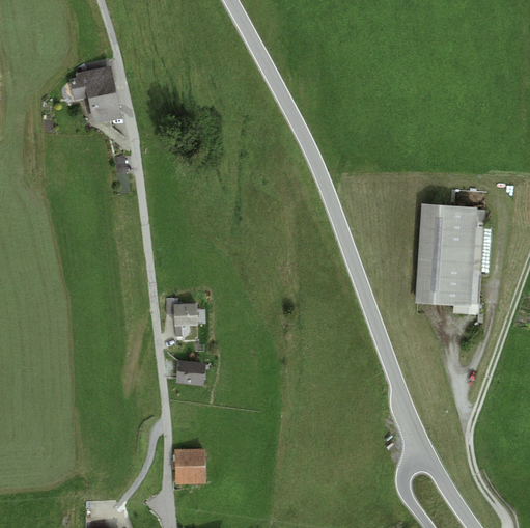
[(71,76),(68,78),(73,99),(86,96),(92,123),(121,116),(110,65),(75,71),(75,75),(71,76)]
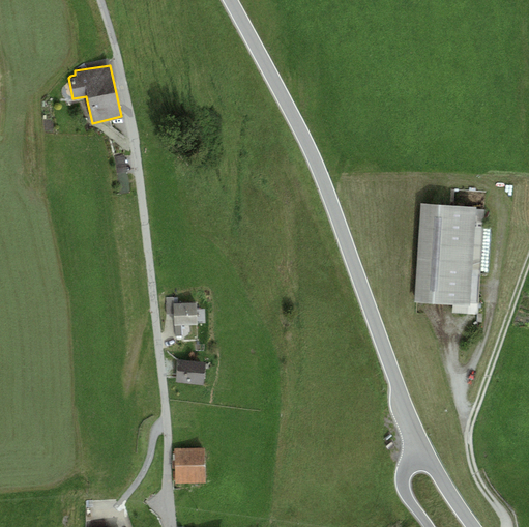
[(116,155),(119,192),(128,191),(125,154),(116,155)]
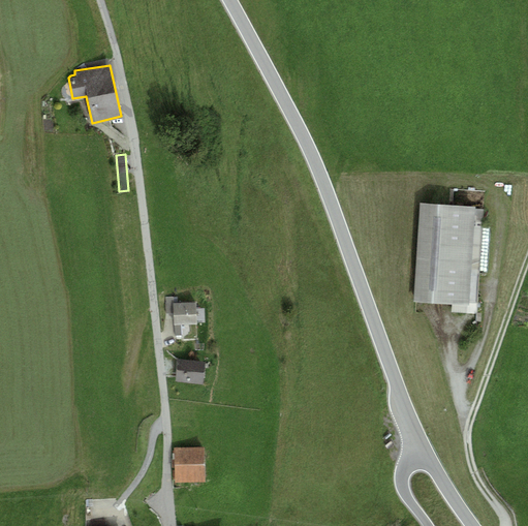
[(475,206),(420,203),(414,302),(469,305),(475,206)]
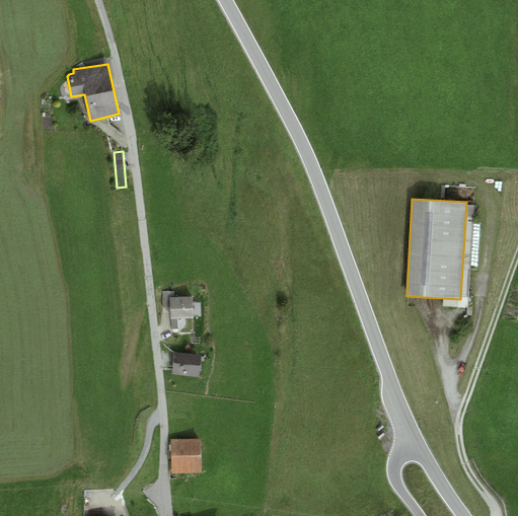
[(169,290),(161,290),(161,306),(169,306),(169,318),(170,317),(170,327),(177,327),(177,317),(192,317),(192,296),(169,296),(169,290)]
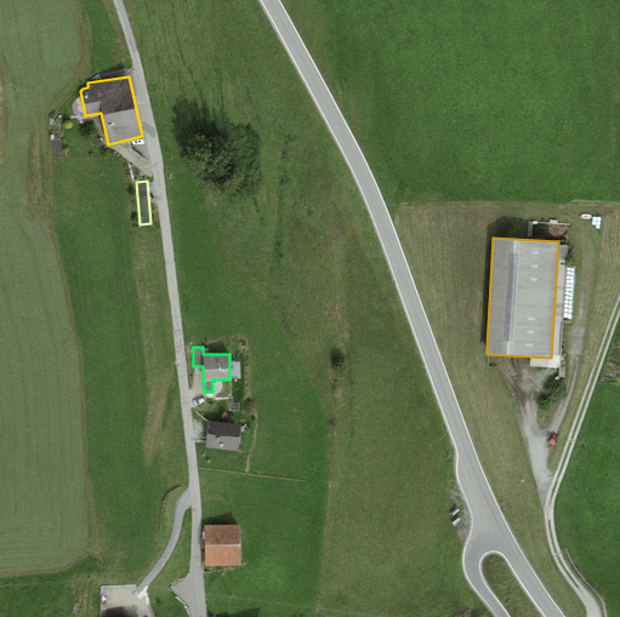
[(240,423),(208,420),(205,445),(238,450),(240,423)]
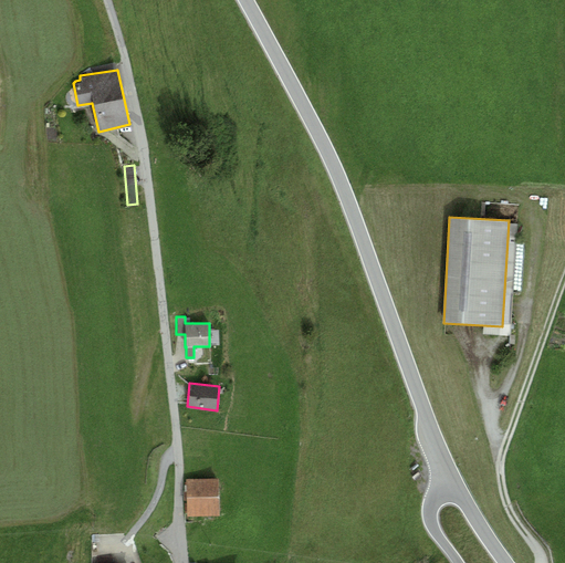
[(218,472),(185,476),(186,512),(218,510),(218,472)]
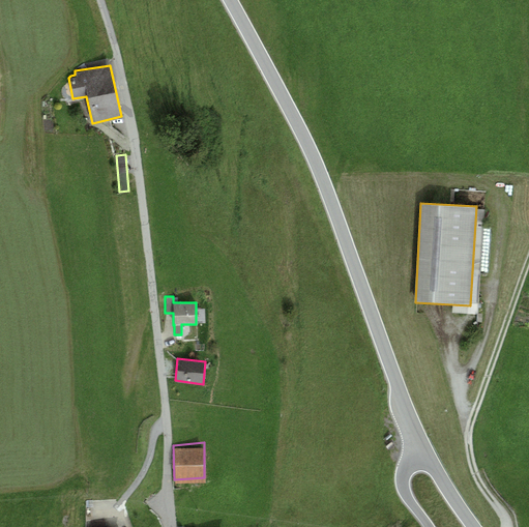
All buildings are outlined.
